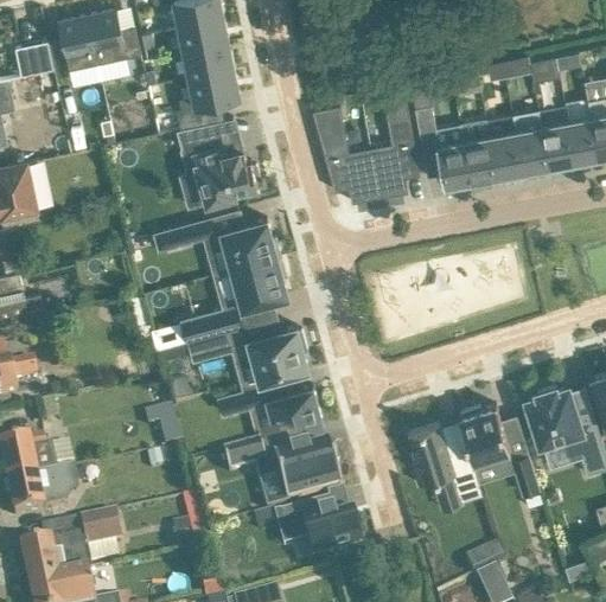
[(171,0),(172,0),(178,27),(223,18),(218,0),(152,0),(153,4),(171,0)]
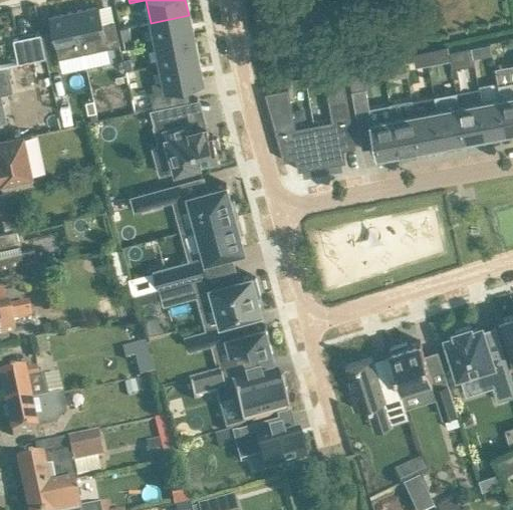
[(98,8),(73,14),(82,55),(118,47),(113,23),(102,26),(98,8)]
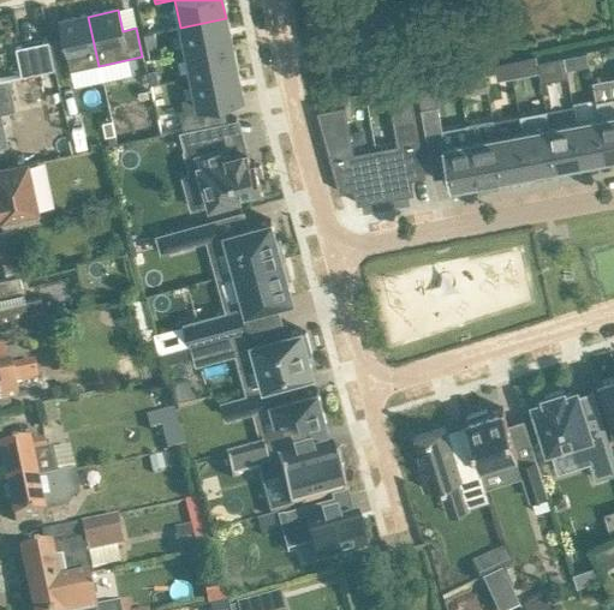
[(99,66),(88,17),(59,23),(70,72),(99,66)]
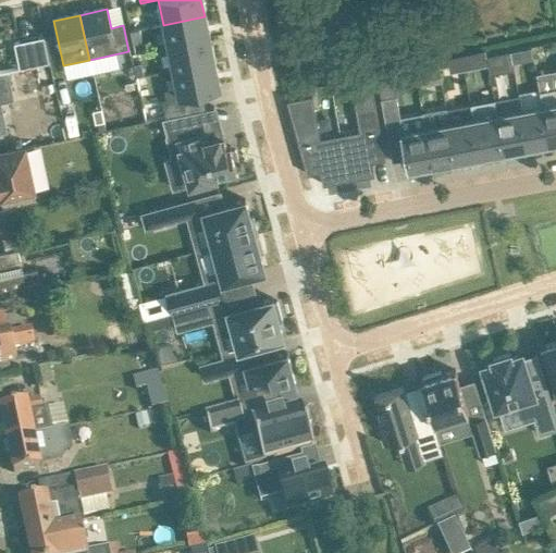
[(169,49),(209,40),(205,17),(164,26),(169,49)]
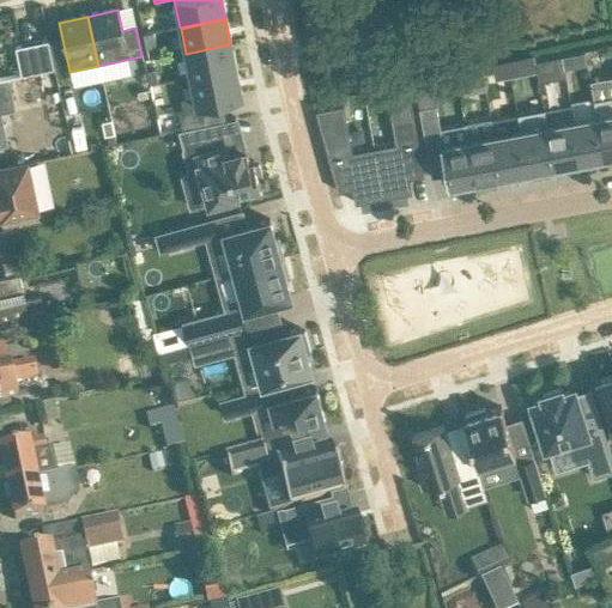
[(153,36),(144,38),(146,53),(156,50),(153,36)]
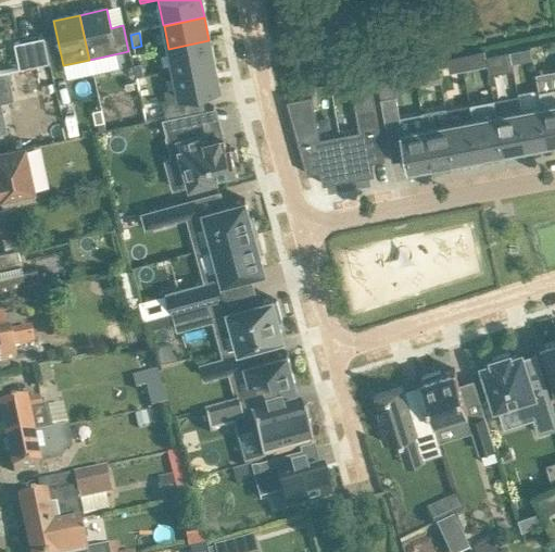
[(43,39),(13,45),(19,71),(49,64),(43,39)]
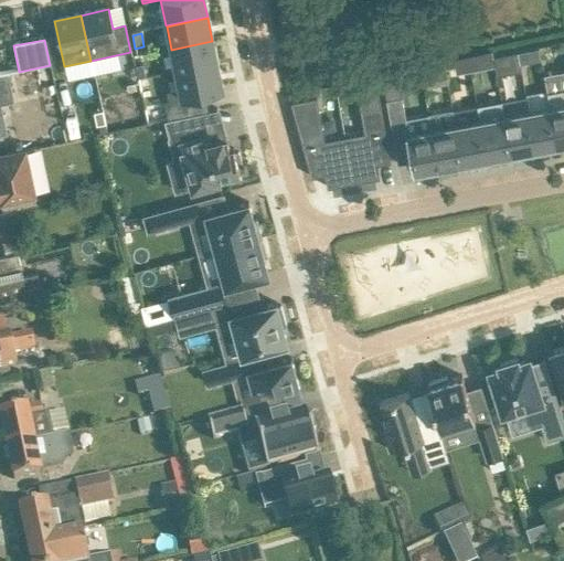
[(171,50),(176,73),(217,64),(212,41),(171,50)]
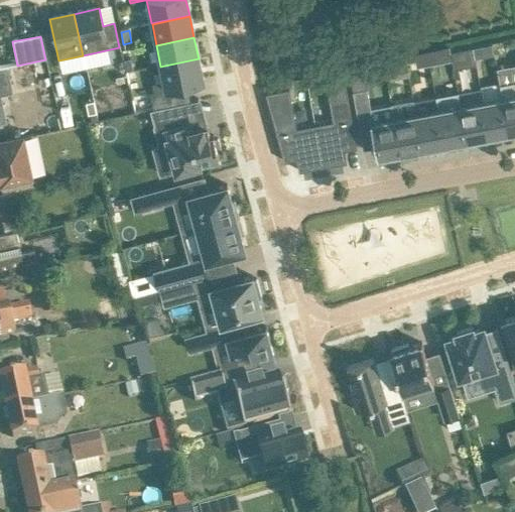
[(429,68),(445,65),(442,50),(426,53),(429,68)]
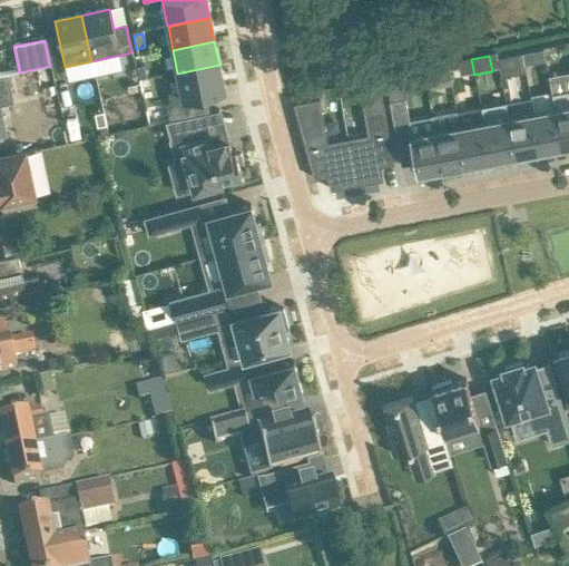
[(497,60),(499,69),(501,79),(519,76),(514,57),(497,60)]
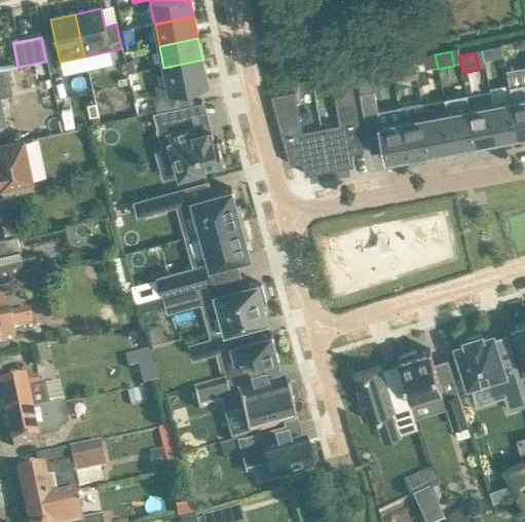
[(435,54),(421,58),(424,72),(438,69),(435,54)]
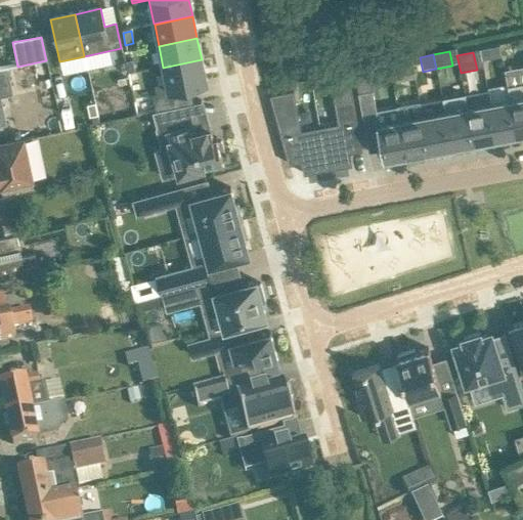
[(202,59),(163,68),(168,91),(206,84),(202,59)]
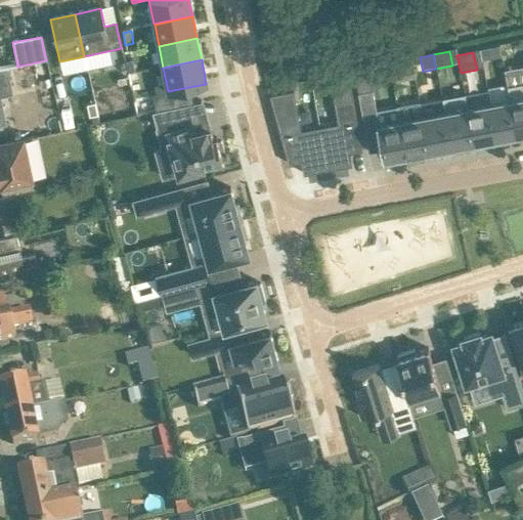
[(132,62),(125,63),(127,75),(134,73),(132,62)]
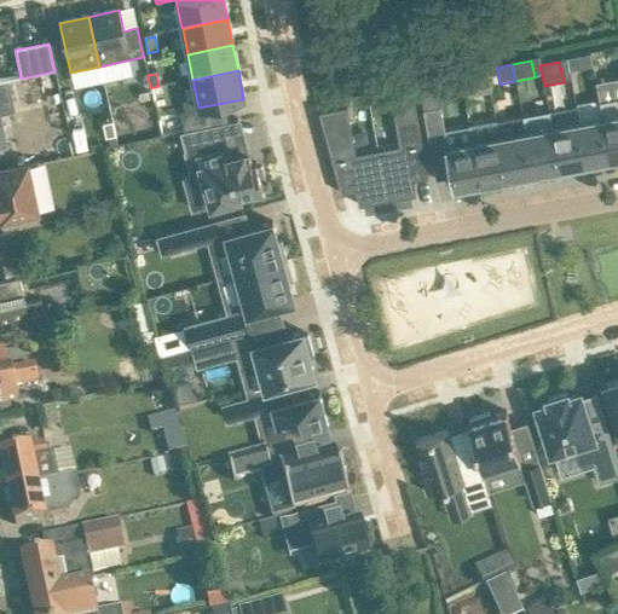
[(469,99),(490,96),(486,76),(466,81),(469,99)]
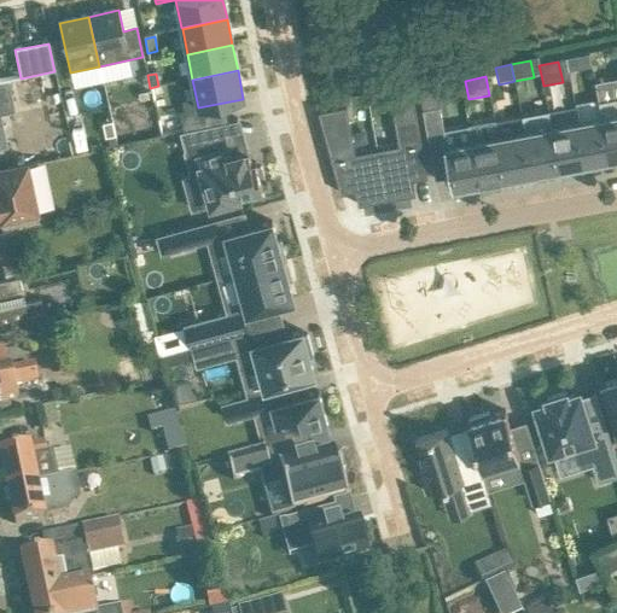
[(0,115),(13,112),(7,81),(0,82),(0,115)]
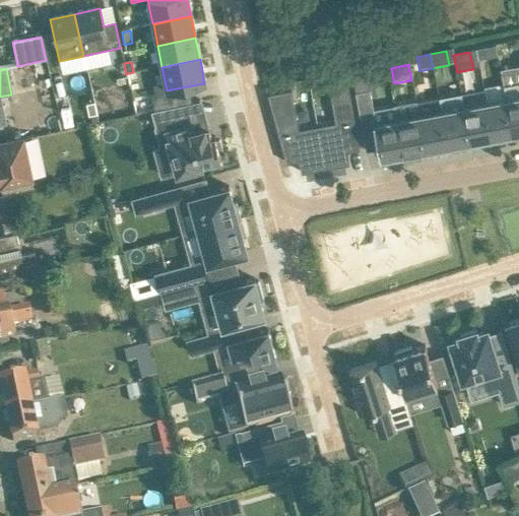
[(335,124),(317,128),(324,170),(326,170),(338,167),(338,168),(348,166),(346,153),(360,151),(346,80),(327,84),(335,124)]
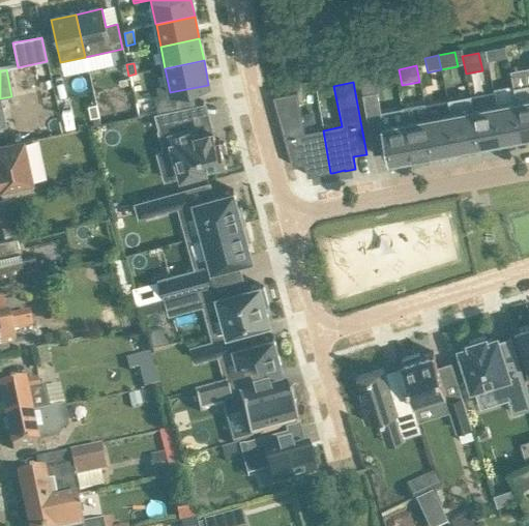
[(528,85),(513,88),(516,101),(522,137),(528,136),(528,85)]
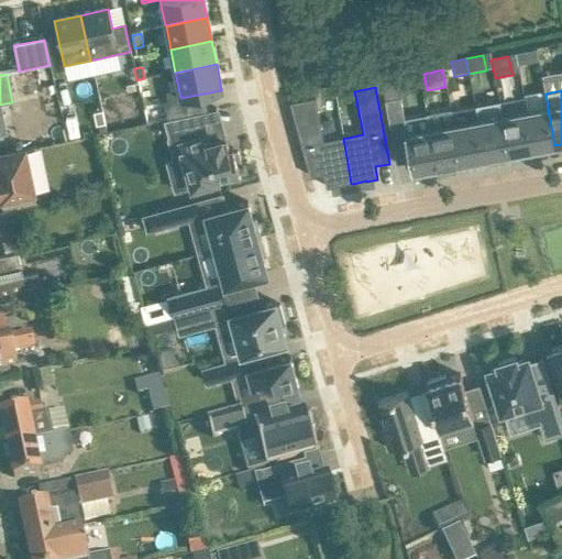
[(384,99),(389,132),(406,130),(399,97),(384,99)]
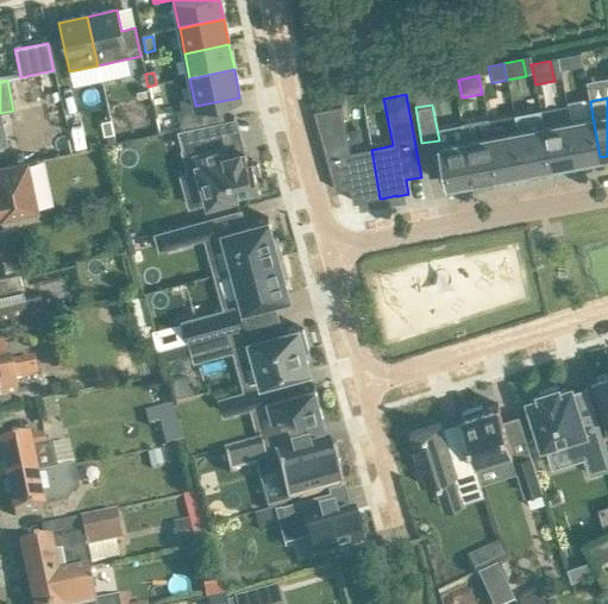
[(340,106),(313,112),(334,193),(349,190),(352,205),(364,202),(378,199),(378,200),(380,199),(371,150),(350,153),(340,106)]
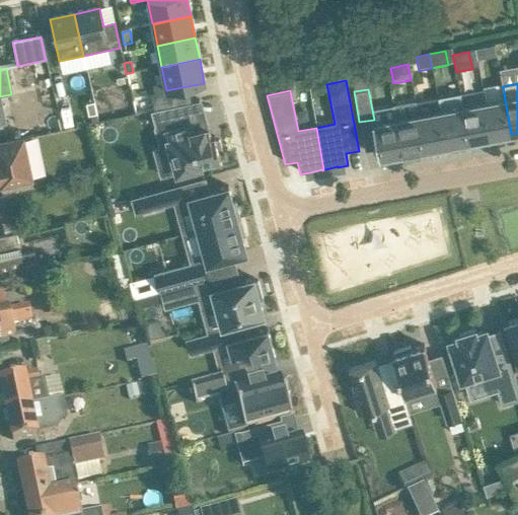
[(168,95),(150,98),(153,112),(171,107),(168,95)]
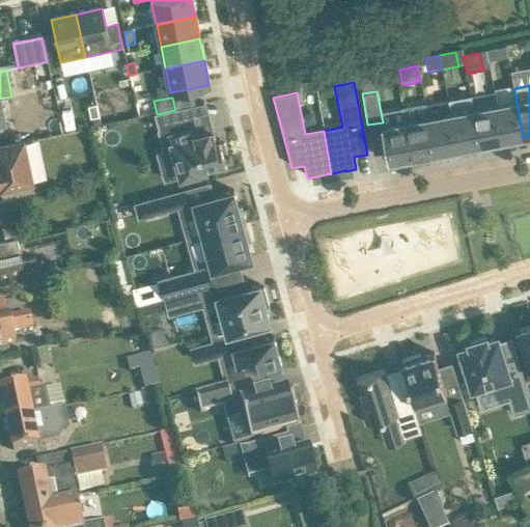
[(450,114),(449,114),(455,150),(478,146),(471,110),(469,98),(448,101),(450,114)]
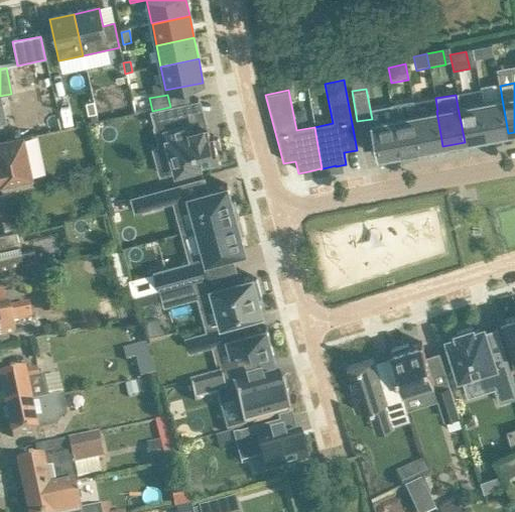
[(508,133),(502,99),(480,102),(487,138),(508,133)]
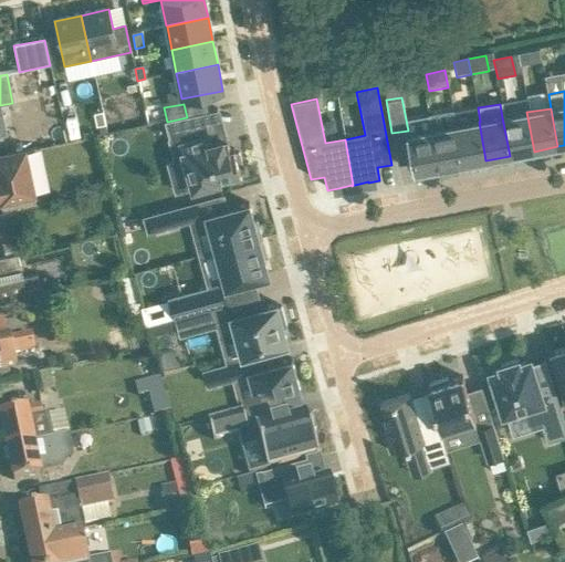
[(103,112),(93,114),(95,127),(105,125),(103,112)]
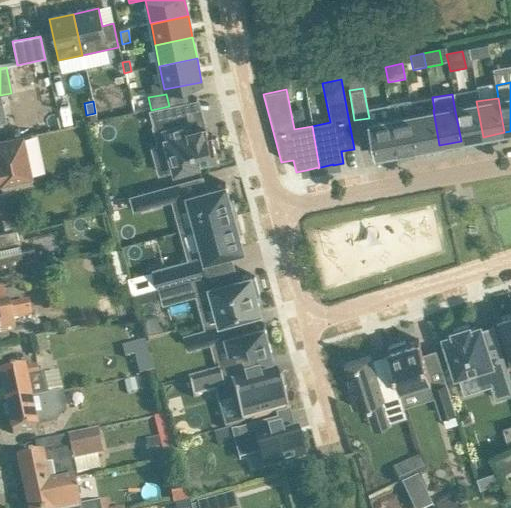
[(461,141),(483,137),(476,101),(454,106),(461,141)]
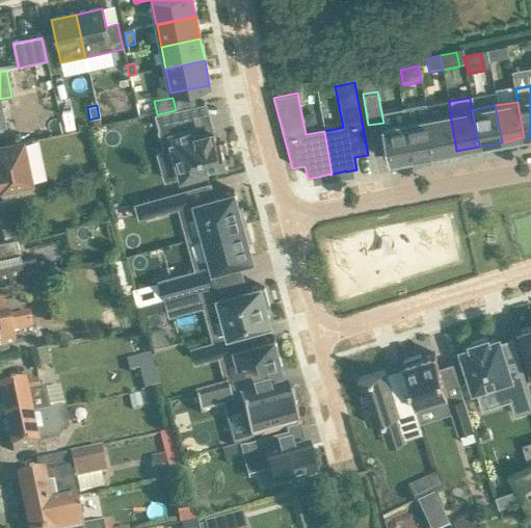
[(189,108),(155,115),(160,132),(159,133),(164,154),(157,155),(165,182),(181,178),(181,179),(206,173),(205,169),(226,163),(224,159),(228,158),(224,146),(220,147),(219,142),(216,143),(213,133),(209,134),(209,133),(209,131),(196,135),(189,109),(189,108)]
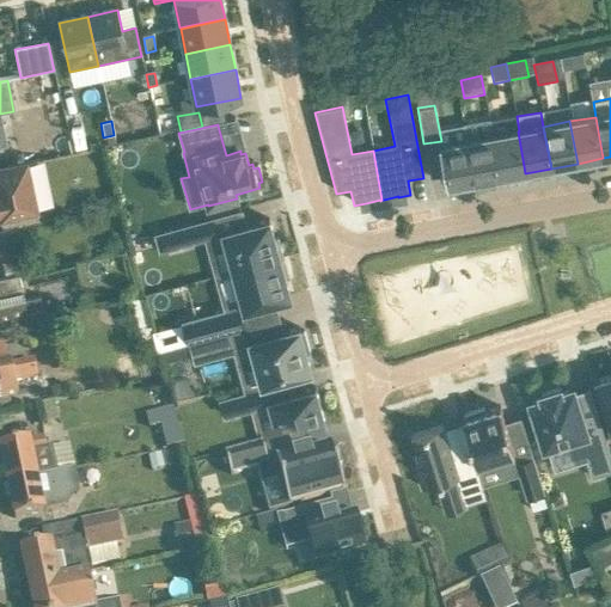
[(499,178),(525,173),(518,132),(492,136),(499,178)]
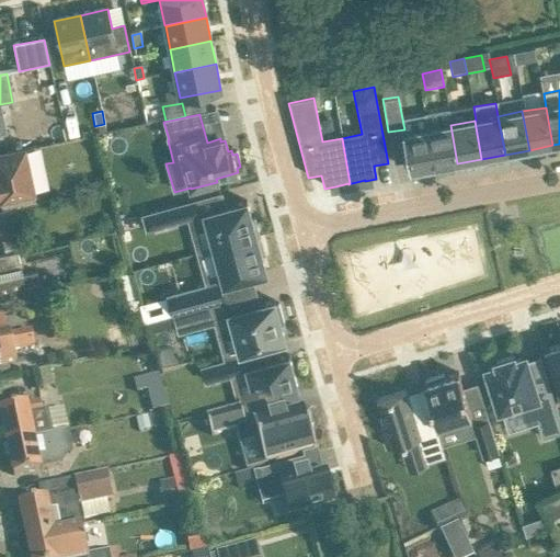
[(450,125),(426,129),(434,168),(457,163),(450,125)]
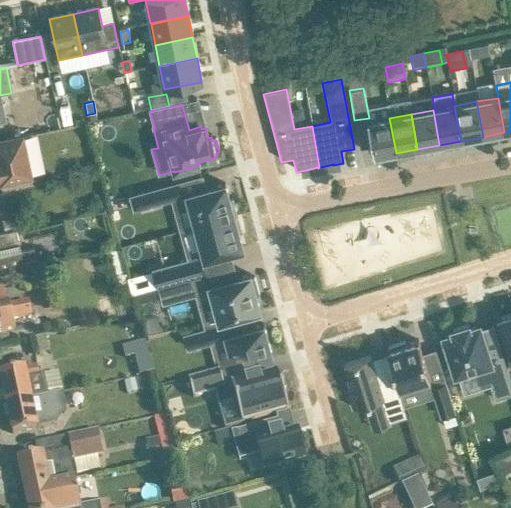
[(373,157),(396,153),(389,118),(367,123),(373,157)]
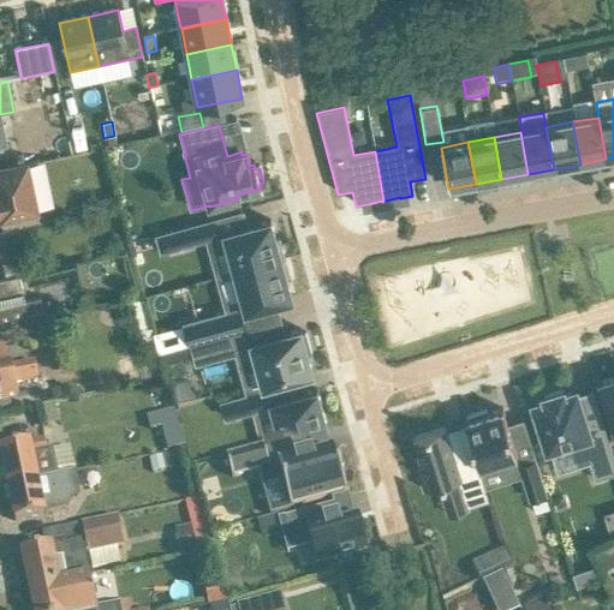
[(0,223),(37,215),(27,166),(0,172),(0,223)]
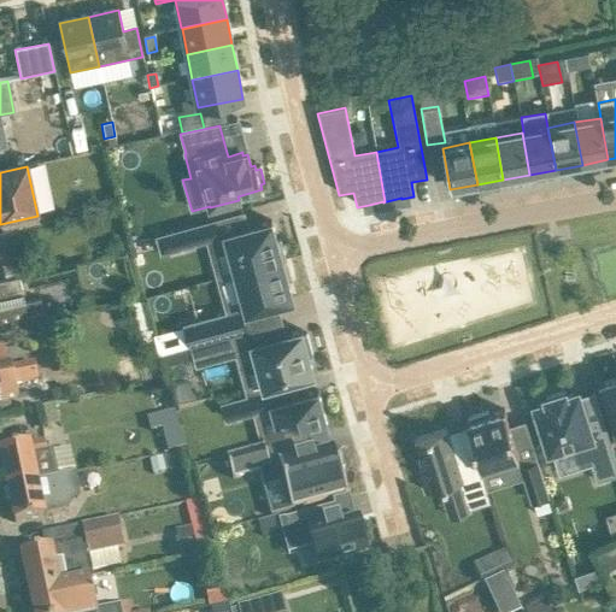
[(156,237),(160,254),(218,237),(213,222),(156,237)]
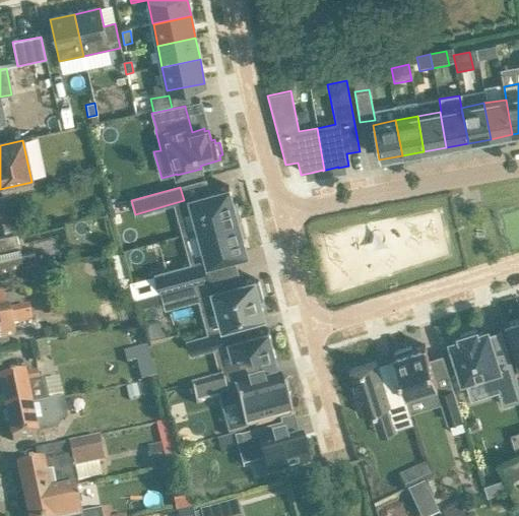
[(233,205),(228,189),(189,199),(198,233),(240,221),(236,204),(233,205)]
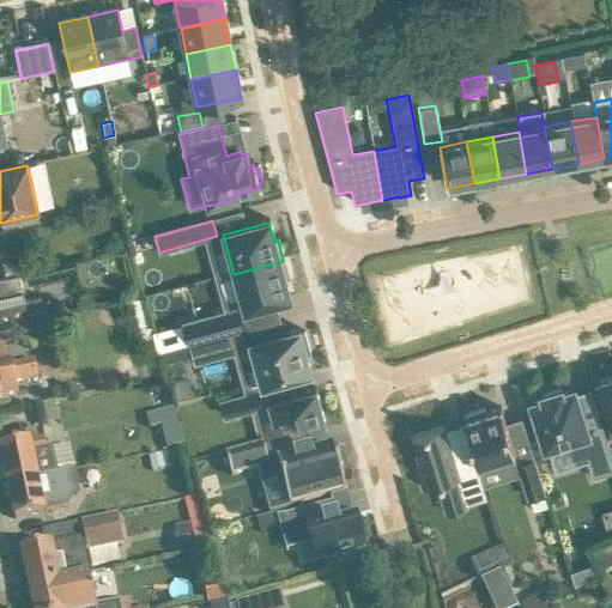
[(2,263),(6,280),(19,278),(16,261),(2,263)]
